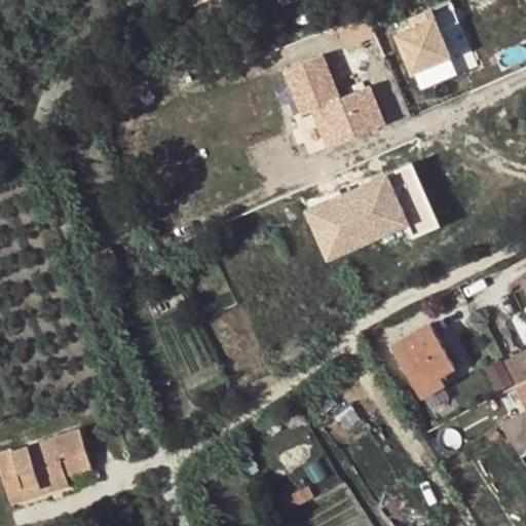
[(185,0),(190,10),(204,4),(201,0),(185,0)]
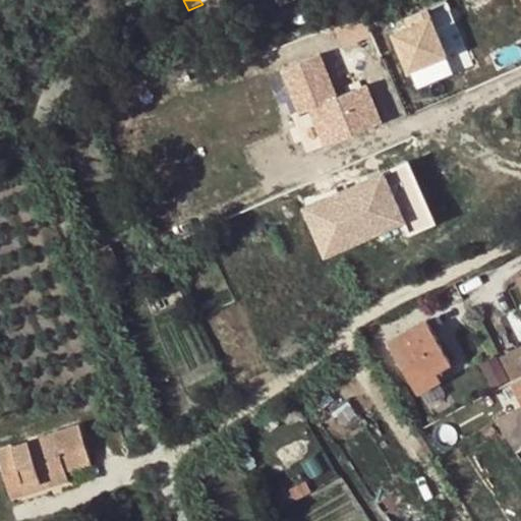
[(392,25),(410,71),(448,56),(429,10),(392,25)]
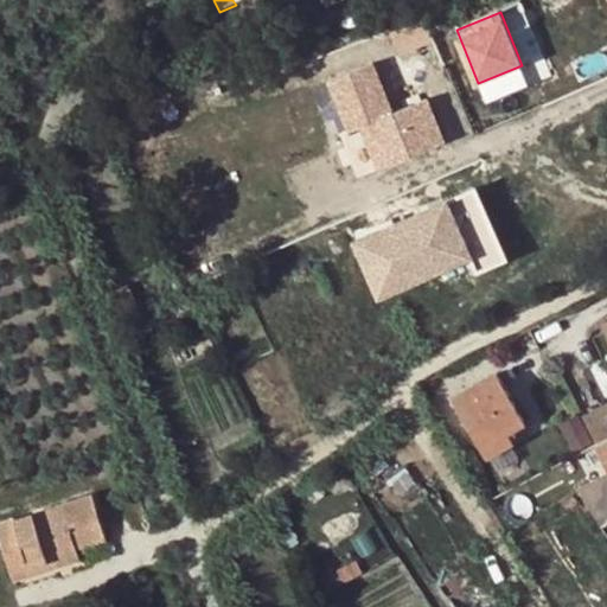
[(332,81),(352,132),(364,127),(381,170),(446,144),(428,100),(394,114),(375,63),(332,81)]
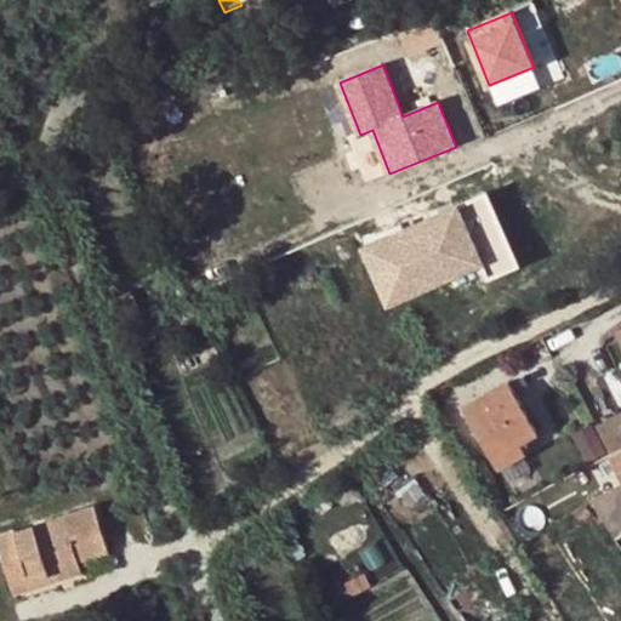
[(360,135),(349,138),(366,182),(389,174),(372,130),(360,135)]
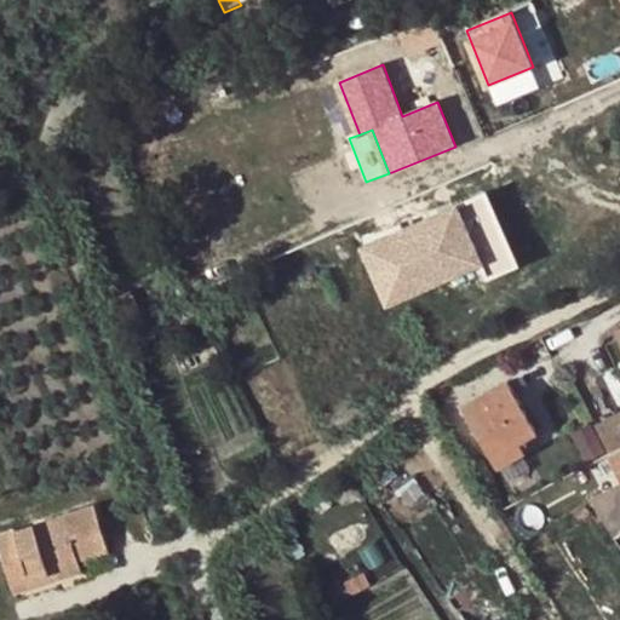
[(388,304),(516,254),(489,188),(361,237),(388,304)]
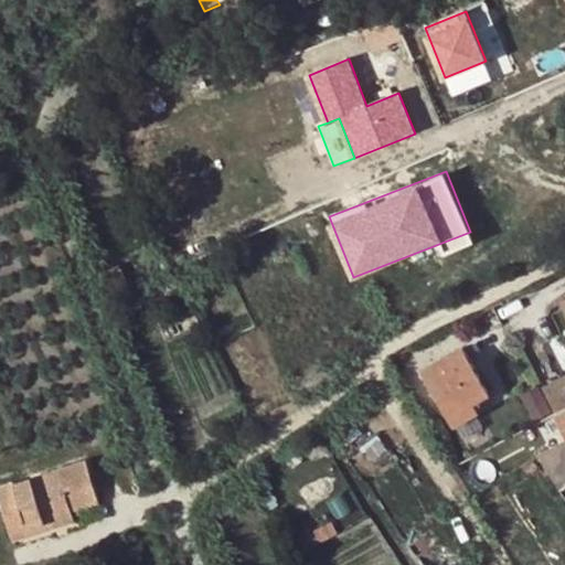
[(450,416),(473,402),(489,393),(461,348),(423,371),(450,416)]
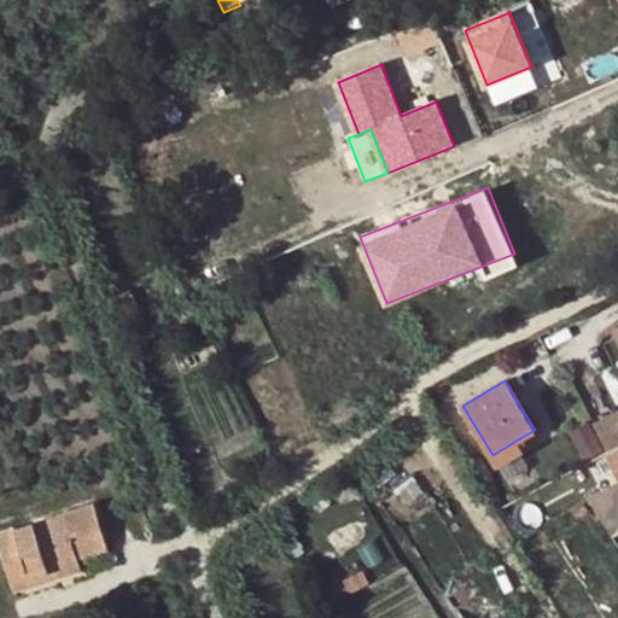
[(608,450),(617,445),(617,410),(599,420),(594,424),(608,450)]
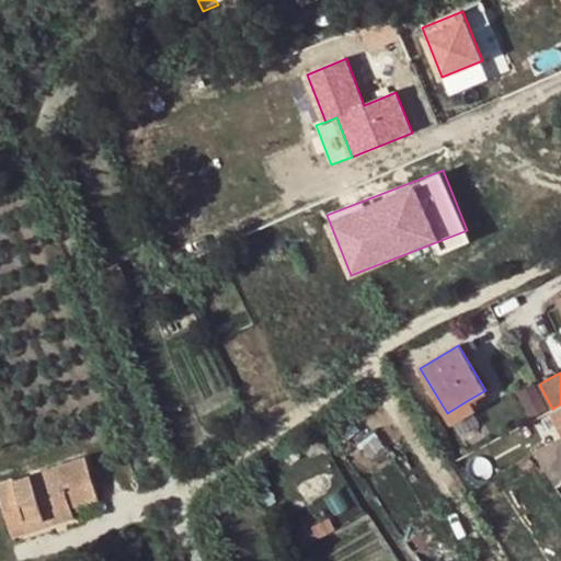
[(476,408),(470,399),(447,413),(453,422),(476,408)]
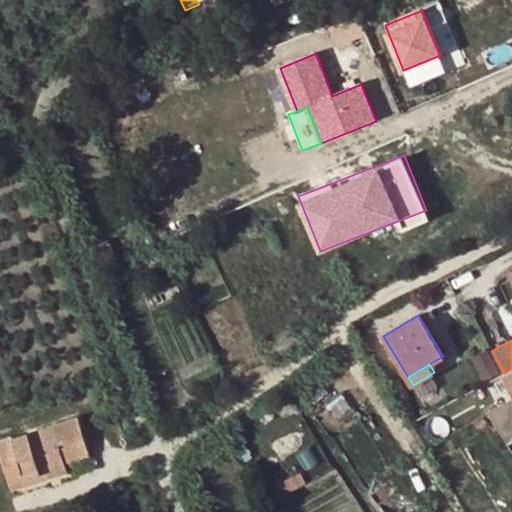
[(511,398),(489,412),(490,413),(508,442),(511,439),(511,398)]
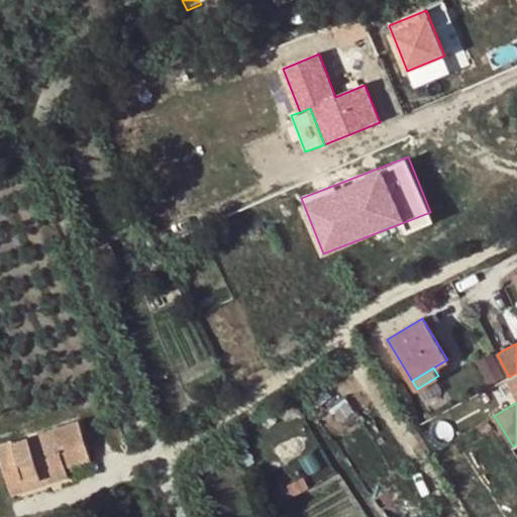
[(49,471),(68,467),(93,459),(82,422),(0,445),(0,456),(10,488),(50,477),(49,471)]
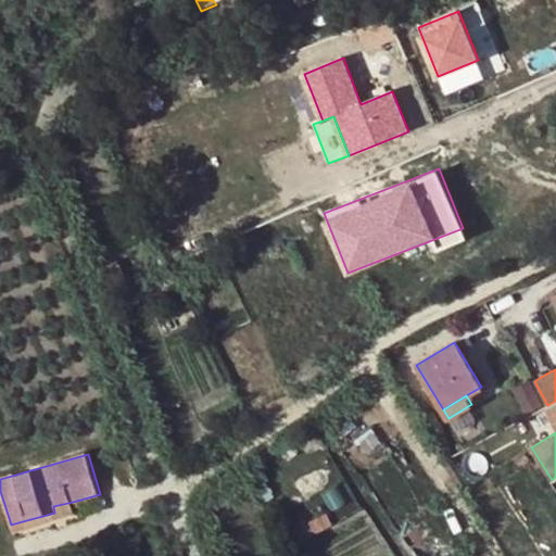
[(77,515),(73,502),(53,506),(54,513),(57,520),(77,515)]
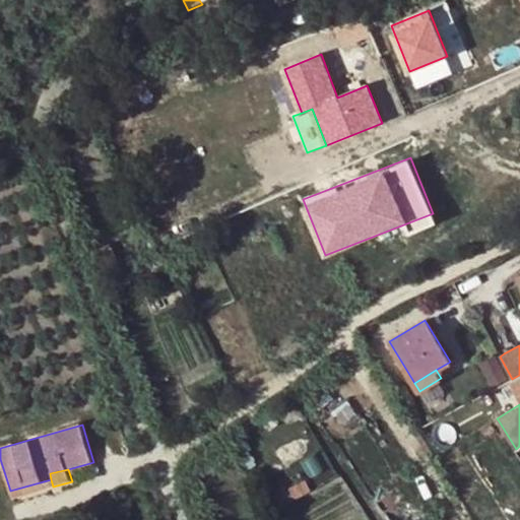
[(12,499),(53,486),(51,479),(10,491),(12,499)]
